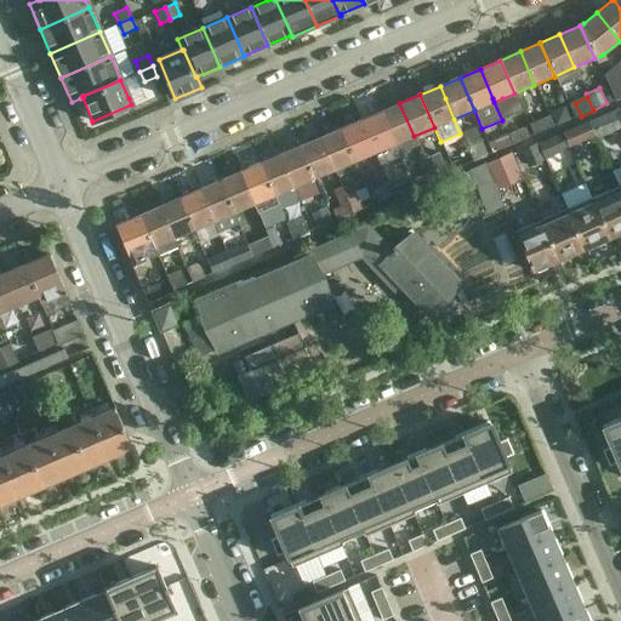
[(399,103),(380,112),(394,146),(396,144),(399,153),(417,144),(414,136),(399,103)]
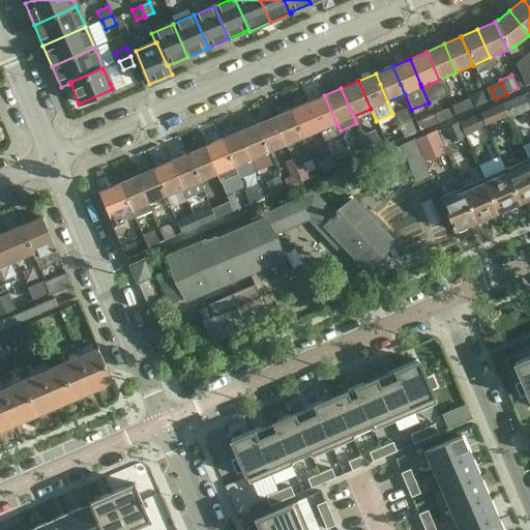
[(486,102),(480,93),(468,98),(472,109),(486,102)]
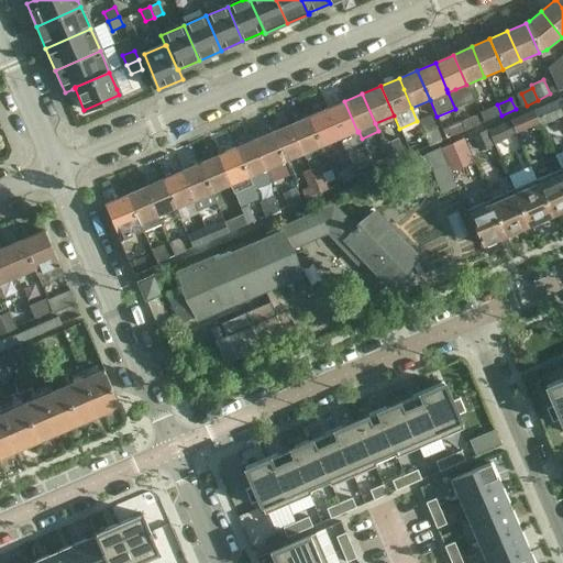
[(344,101),(327,109),(339,140),(343,151),(362,143),(357,132),(344,101)]
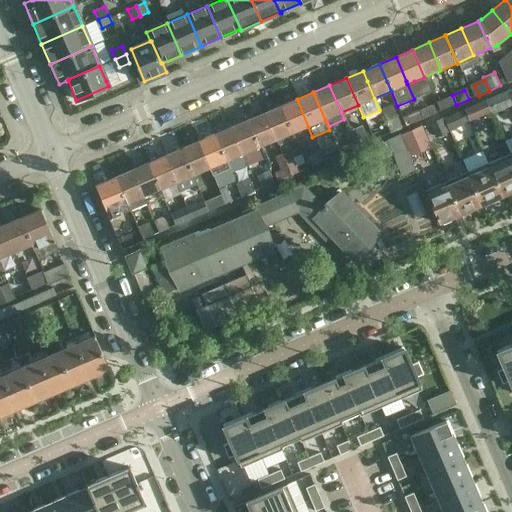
[(491,113),(492,115),(511,105),(511,104),(506,92),(484,101),(490,113),(491,113)]
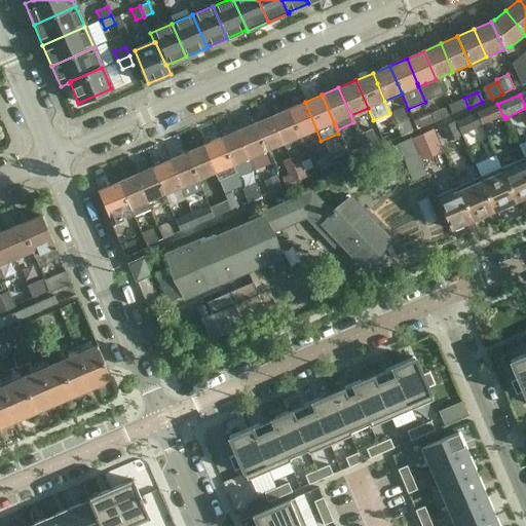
[(447,106),(452,115),(468,108),(464,98),(447,106)]
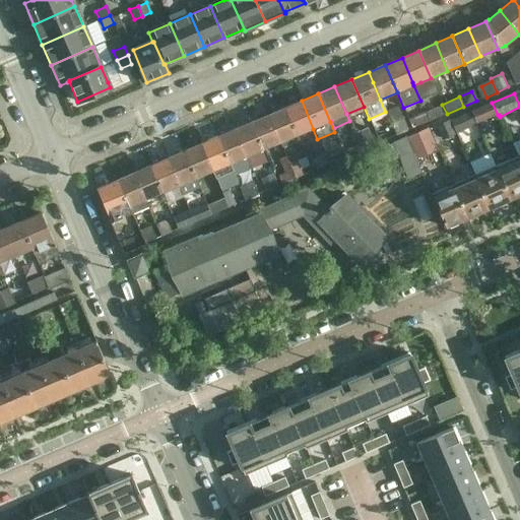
[(302,101),(284,109),(299,141),(300,141),(298,135),(313,129),(302,101)]
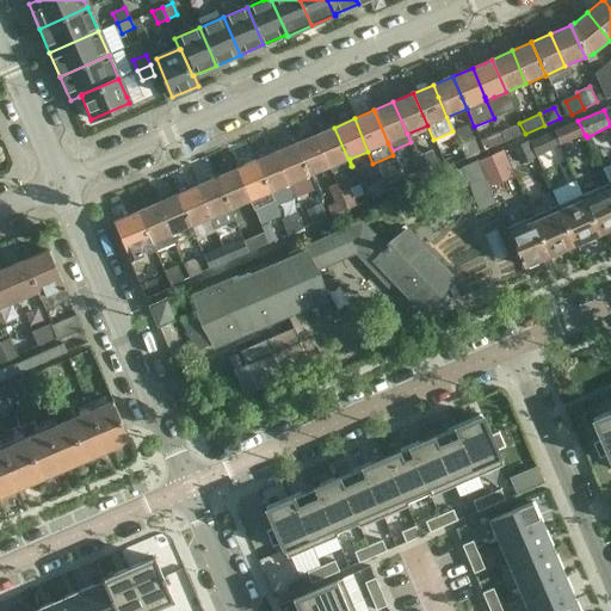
[(554,131),(560,146),(585,135),(578,121),(554,131)]
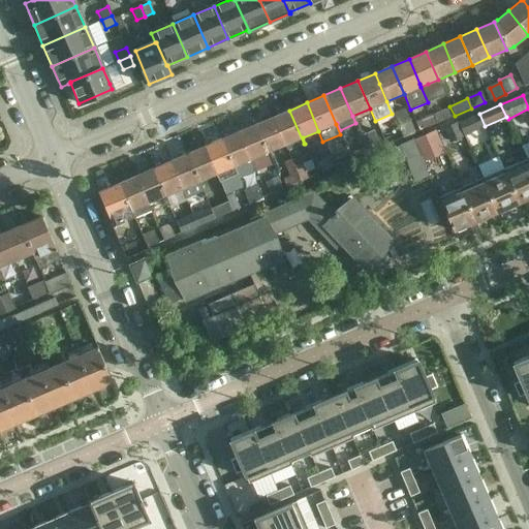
[(415,133),(407,115),(402,118),(398,109),(392,111),(397,123),(396,123),(403,138),(415,133)]
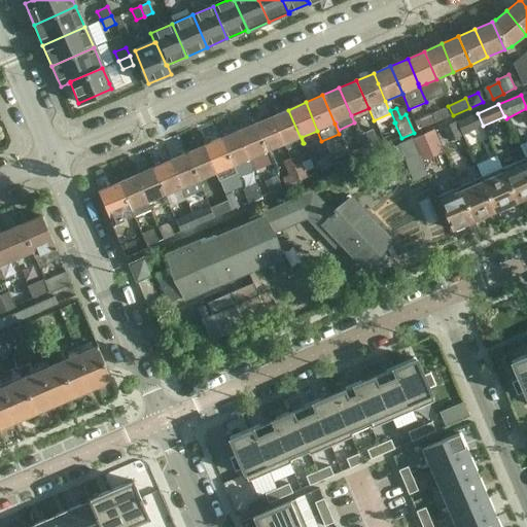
[(448,116),(445,109),(431,114),(434,123),(448,116)]
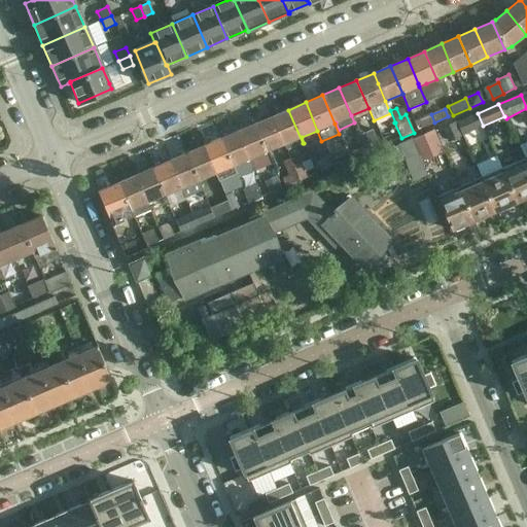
[(271,117),(283,145),(285,150),(303,143),(288,110),(271,117)]
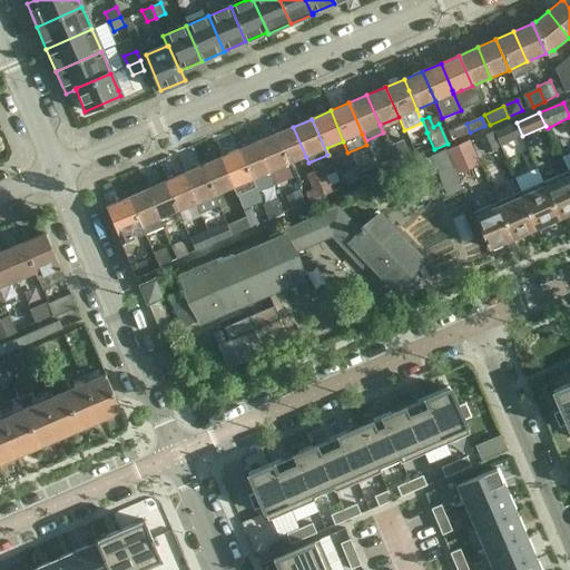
[(492,133),(499,146),(522,136),(517,123),(492,133)]
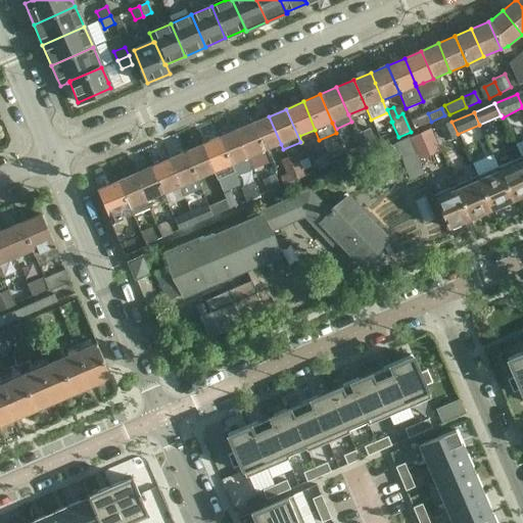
[(410,122),(414,130),(431,122),(428,113),(410,122)]
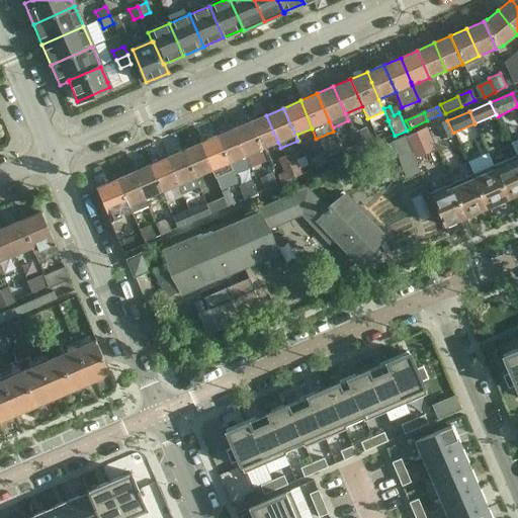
[(266,115),(250,122),(262,150),(278,143),(266,115)]
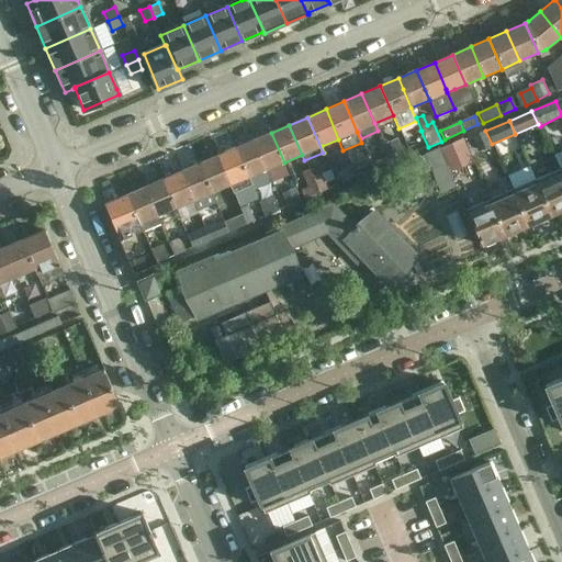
[(412,134),(419,152),(428,147),(420,131),(412,134)]
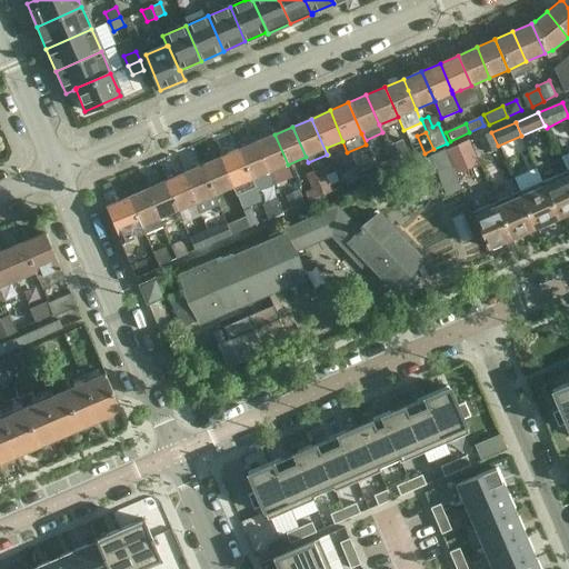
[(497,148),(490,132),(476,138),(483,155),(497,148)]
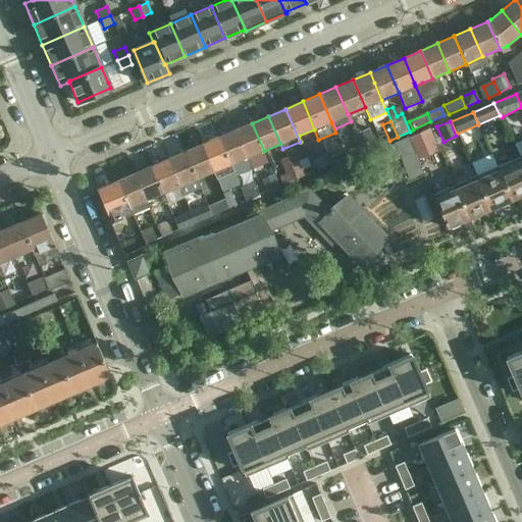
[(252,123),(236,131),(252,169),(267,162),(262,152),(264,151),(252,123)]
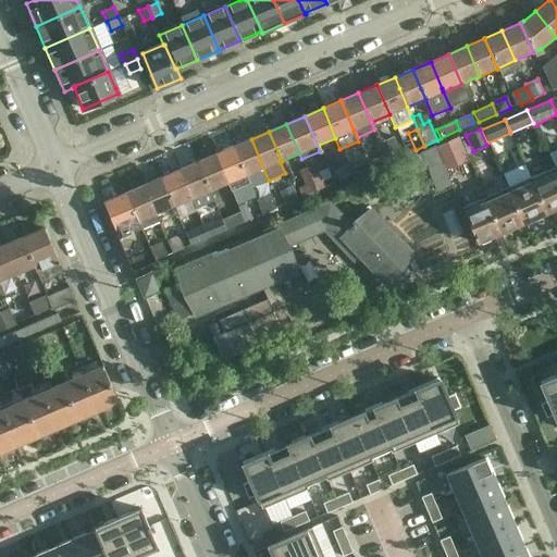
[(379,143),(384,155),(385,155),(388,162),(401,157),(393,136),(379,143)]
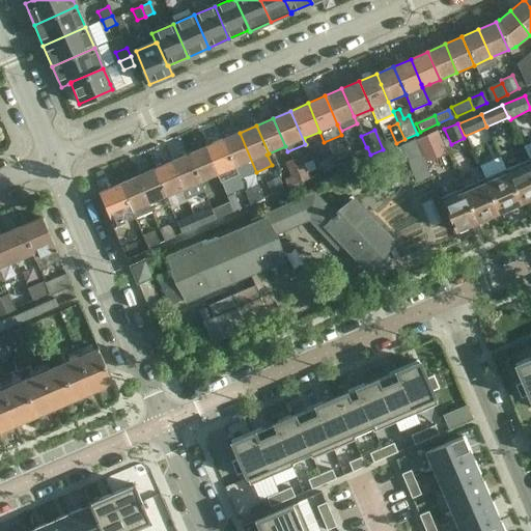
[(437,131),(415,141),(424,163),(447,154),(437,131)]
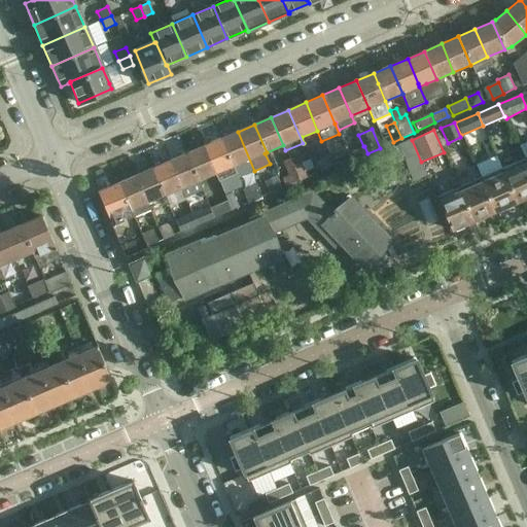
[(238,132),(220,139),(236,174),(238,178),(254,171),(238,132)]
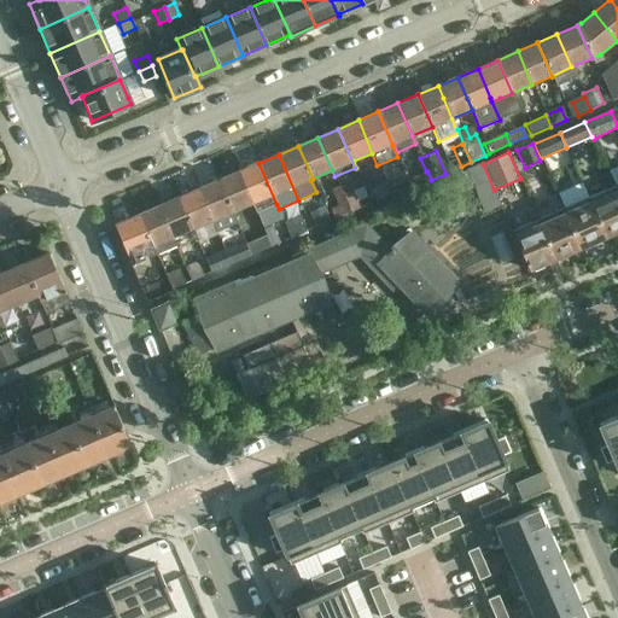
[(239,172),(252,204),(256,213),(277,204),(258,163),(239,172)]
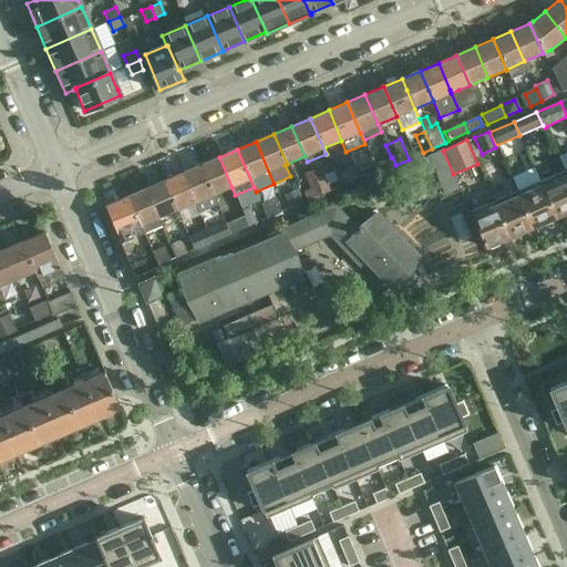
[(457,187),(442,150),(429,155),(445,193),(457,187)]
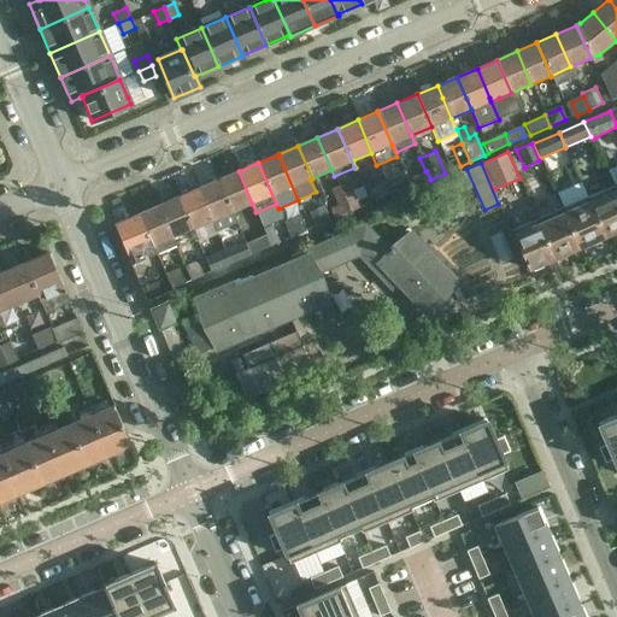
[(239,171),(218,180),(233,212),(252,204),(239,171)]
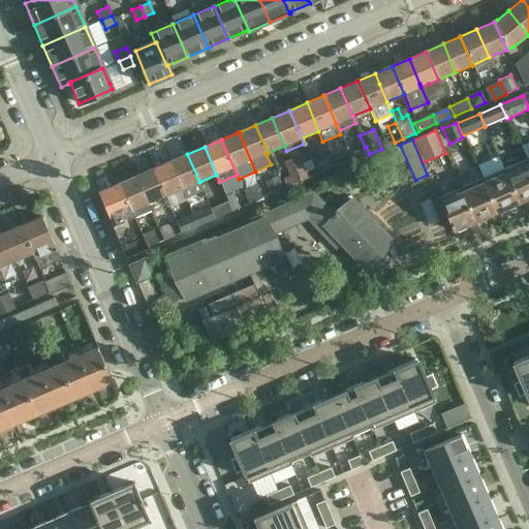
[(348,154),(351,161),(369,154),(366,147),(365,147),(348,154)]
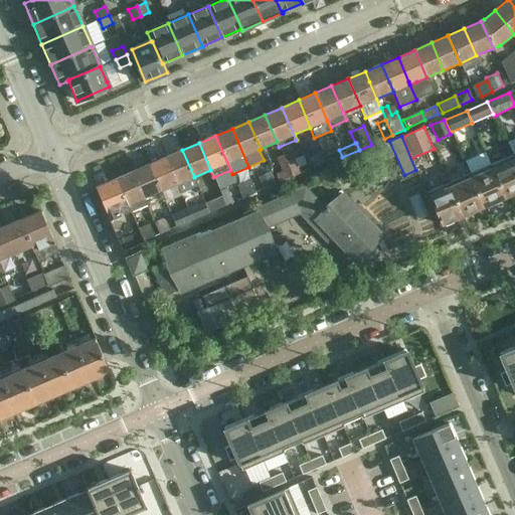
[(182,150),(165,157),(177,185),(180,193),(197,186),(194,177),(182,150)]
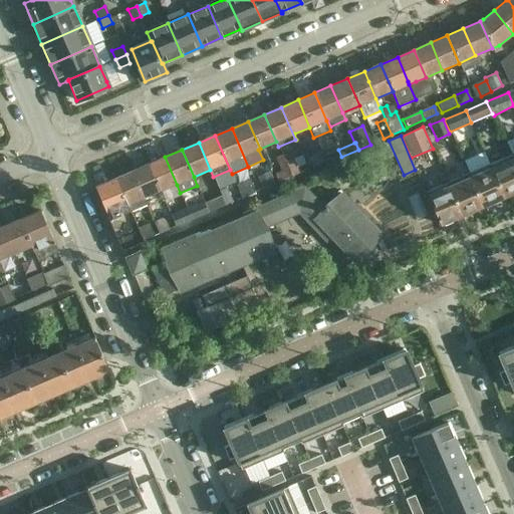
[(323,157),(326,164),(341,157),(338,150),(323,157)]
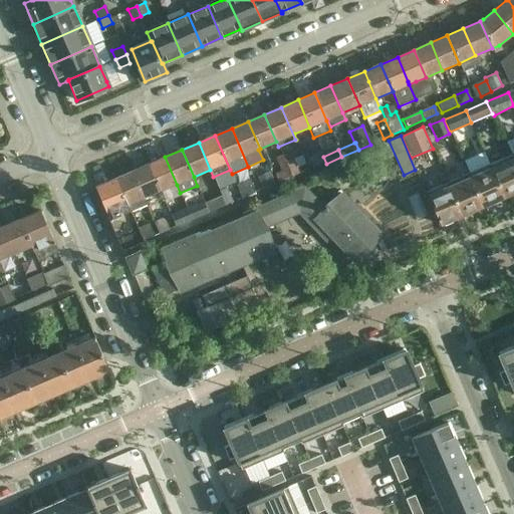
[(286,161),(283,155),(275,158),(281,172),(275,174),(278,183),(291,177),(285,162),(286,161)]
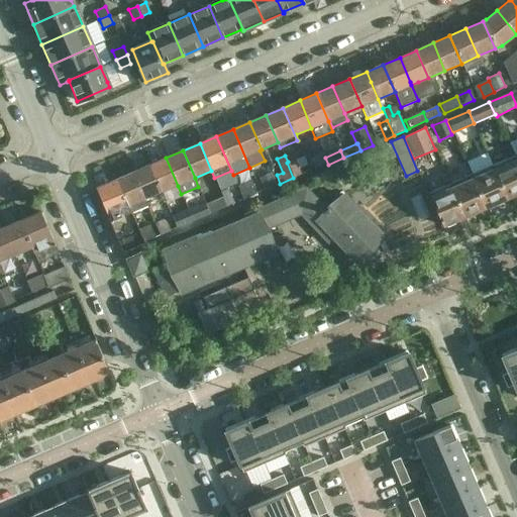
[(491,165),(505,197),(508,196),(510,198),(516,195),(516,166),(513,156),(491,165)]
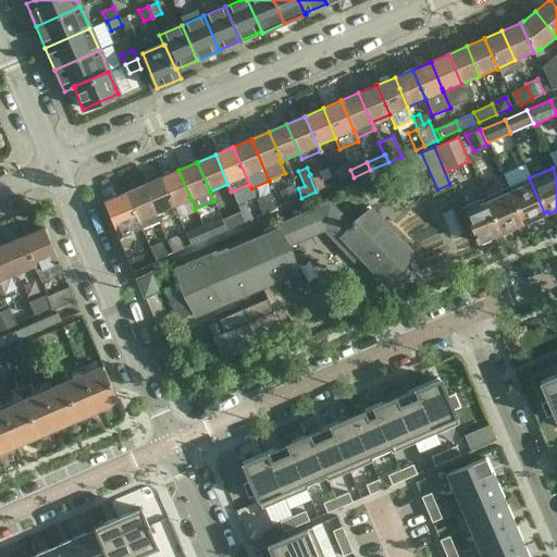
[(178,170),(161,177),(174,208),(192,200),(178,170)]
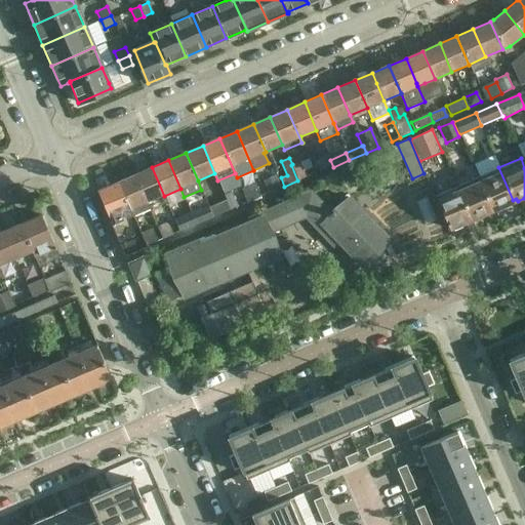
[(299,161),(292,164),(291,165),(297,180),(306,177),(299,161)]
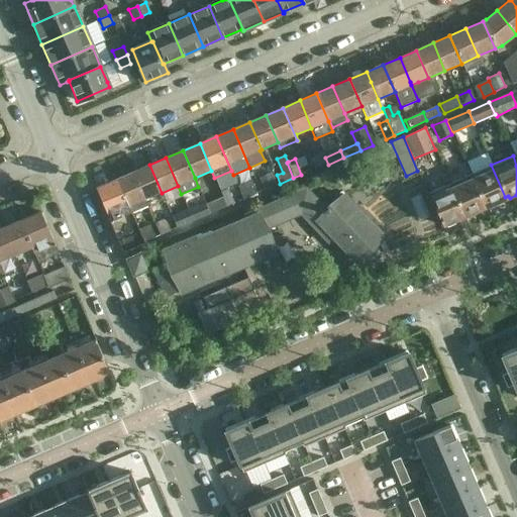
[(149,165),(133,172),(145,200),(162,193),(149,165)]
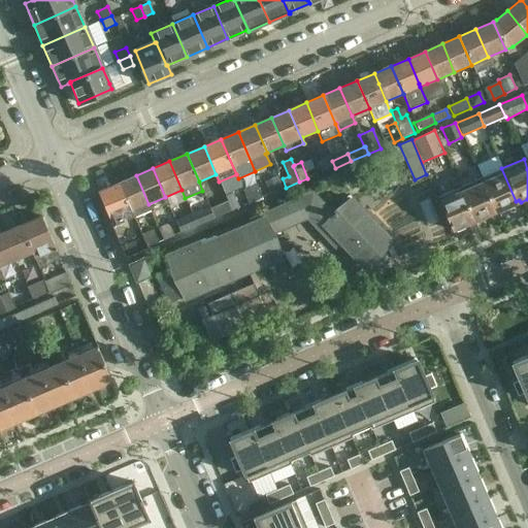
[(501,168),(480,177),(494,210),(497,209),(499,211),(506,208),(506,205),(516,201),(501,168)]
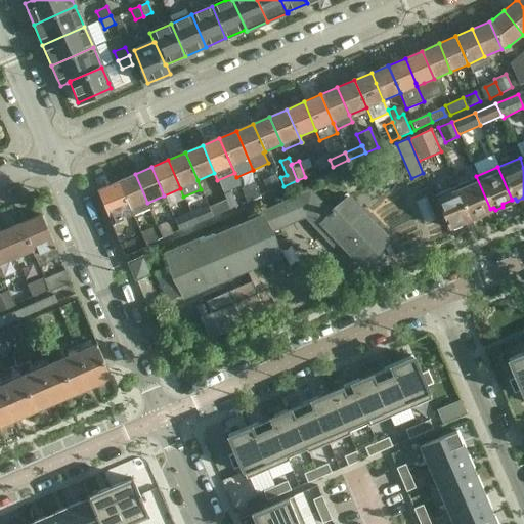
[(135,174),(118,181),(133,217),(150,210),(148,207),(147,203),(135,174)]
